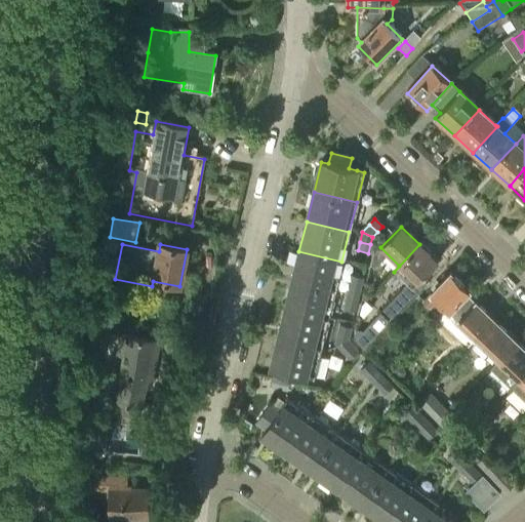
[(438,263),(419,244),(394,272),(408,285),(412,289),(418,283),(438,263)]
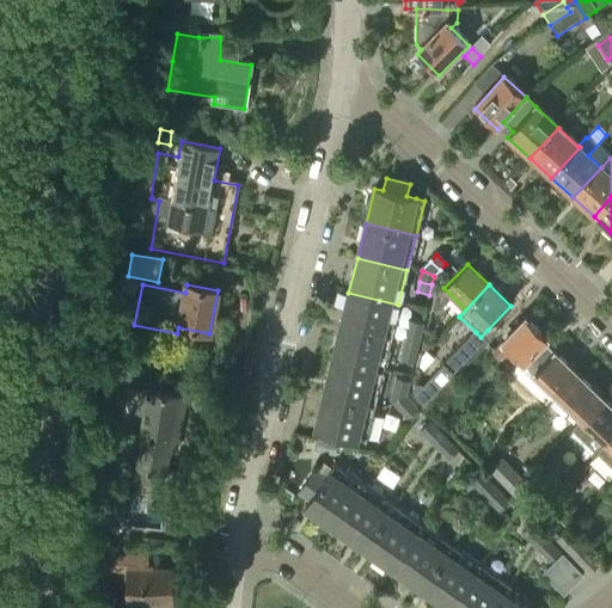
[(398,305),(348,293),(340,326),(381,337),(390,339),(398,305)]
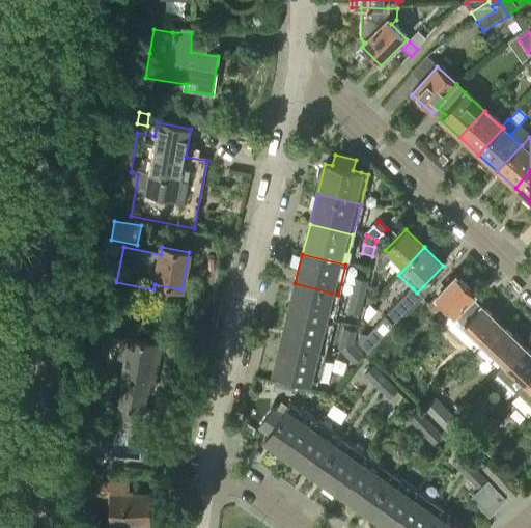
[(443,306),(454,317),(472,298),(475,296),(455,277),(426,308),(434,315),(443,306)]
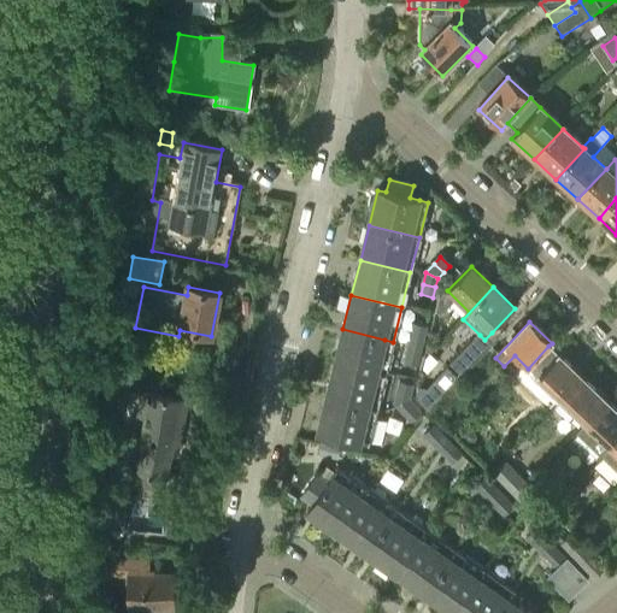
[(411,335),(423,339),(425,328),(412,325),(411,335)]
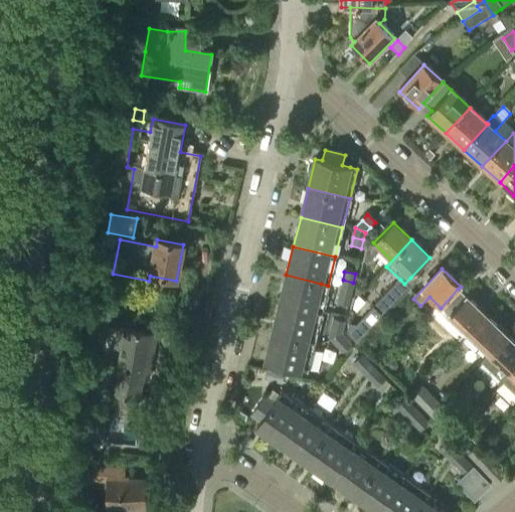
[(330,286),(328,286),(321,284),(286,275),(279,304),(314,313),(323,315),(330,286)]
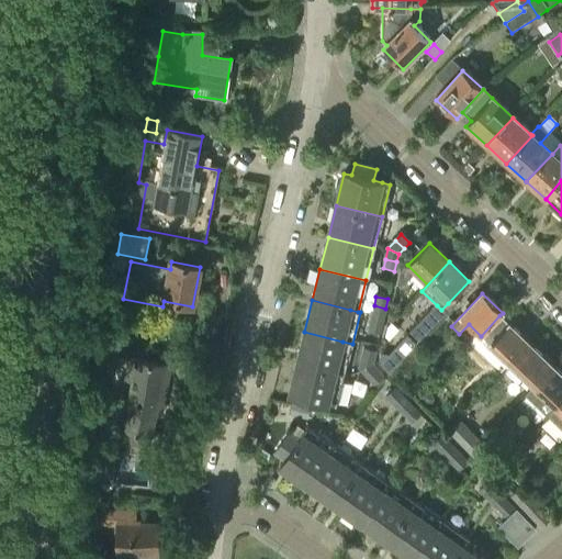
[(441,310),(437,305),(406,337),(417,348),(453,310),(448,303),(441,310)]
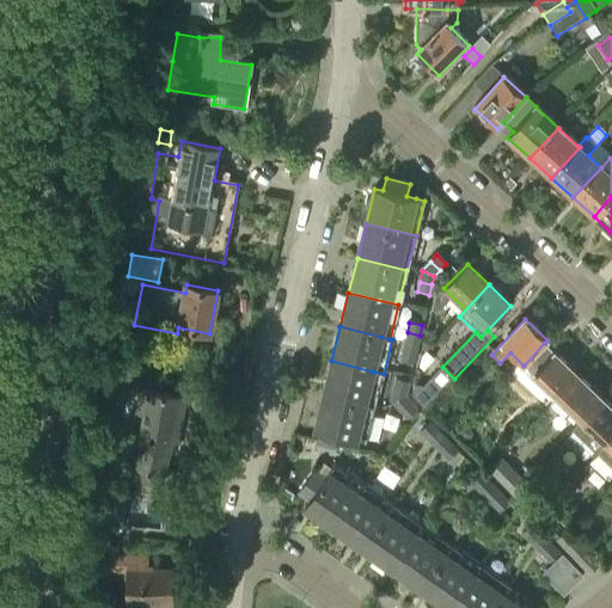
[(405,343),(417,345),(420,336),(408,332),(405,343)]
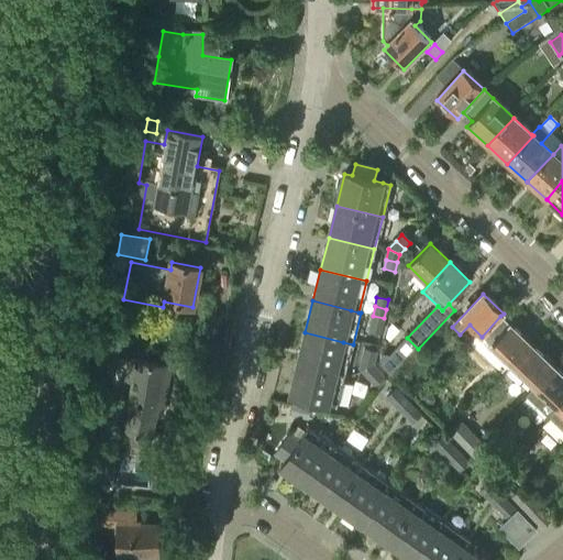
[(373,316),(371,325),(382,327),(384,318),(373,316)]
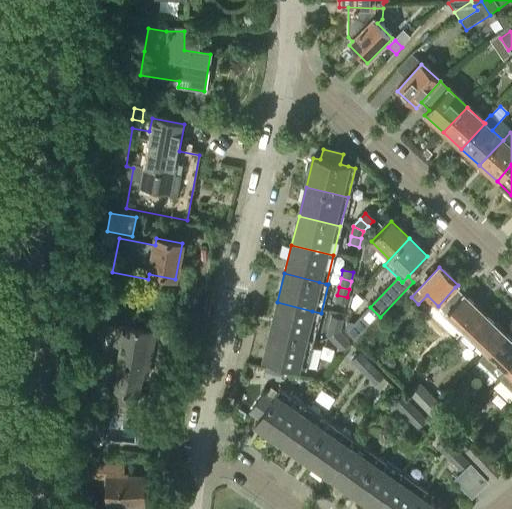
[(460,339),(466,333),(484,315),(463,295),(455,287),(438,306),(421,323),(427,329),(435,320),(437,322),(438,322),(456,340),(459,338),(460,339)]
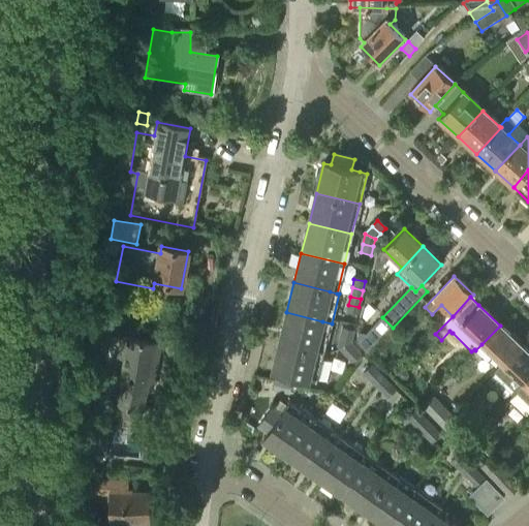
[(358,316),(359,307),(348,305),(346,313),(358,316)]
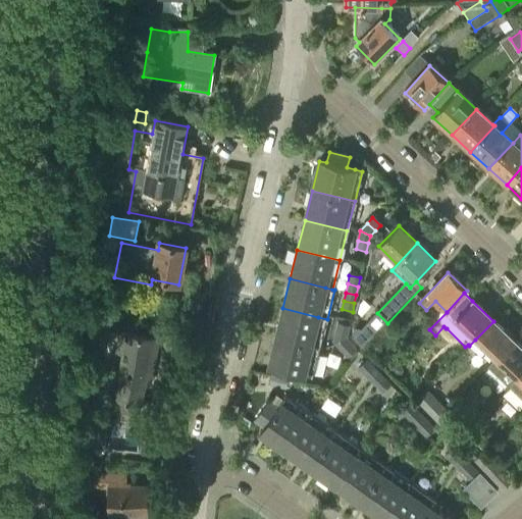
[(363,303),(359,307),(357,315),(361,319),(370,309),(363,303)]
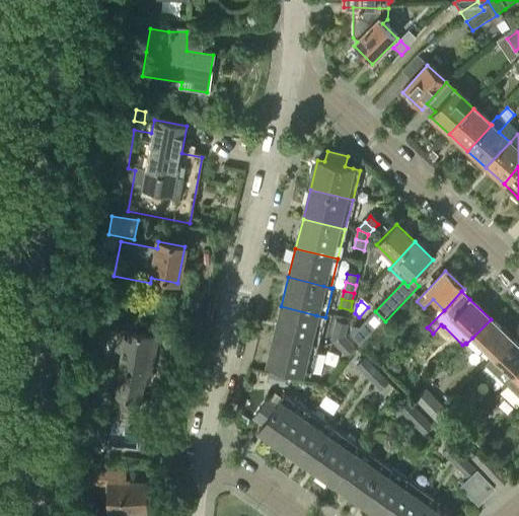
[(281,306),(274,336),(309,344),(316,315),(281,306)]
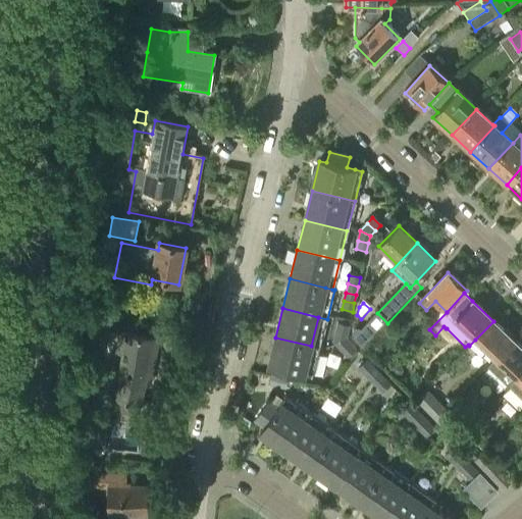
[(493,321),(475,340),(469,346),(480,358),(487,351),(496,358),(513,341),(493,321)]
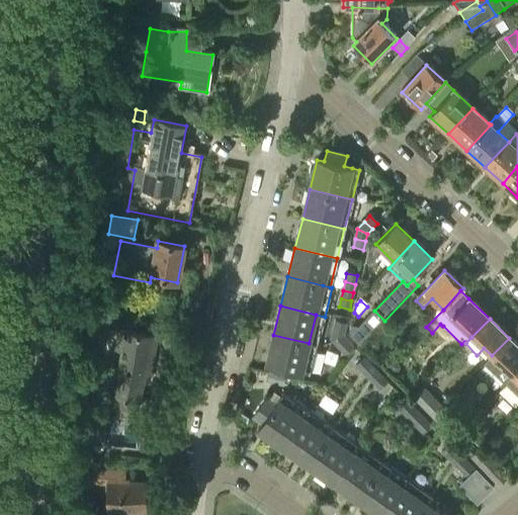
[(333,330),(344,333),(346,325),(335,322),(333,330)]
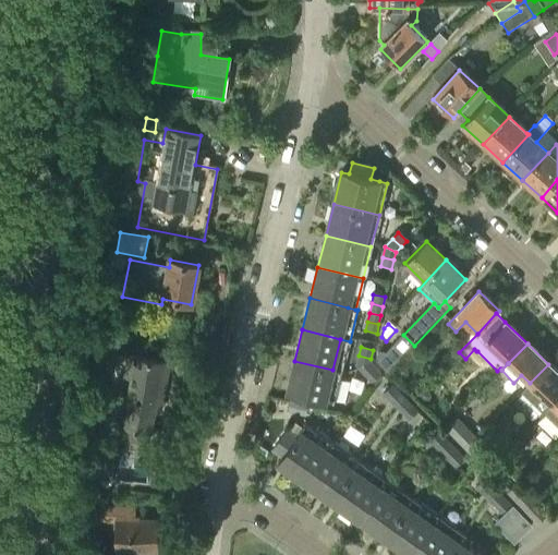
[(376,362),(387,373),(402,357),(396,350),(390,354),(378,351),(376,362)]
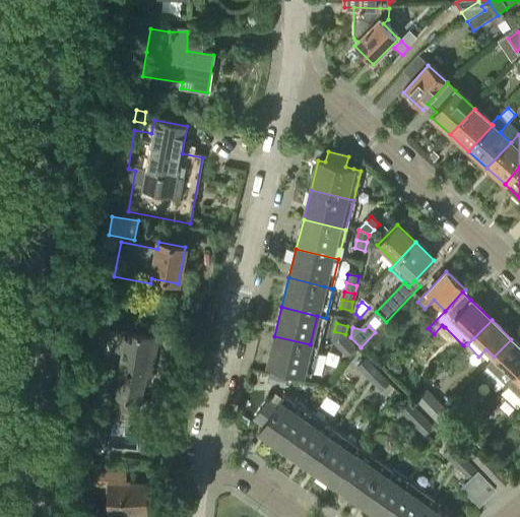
[(151,378),(154,359),(158,339),(118,331),(114,353),(122,356),(113,398),(140,403),(145,377),(151,378)]
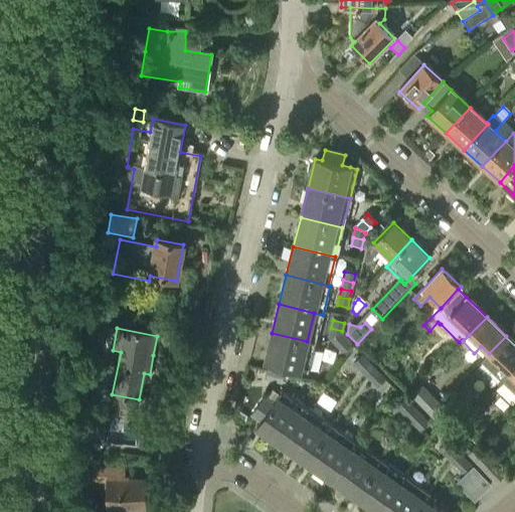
[(331,328),(329,340),(341,336),(342,331),(331,328)]
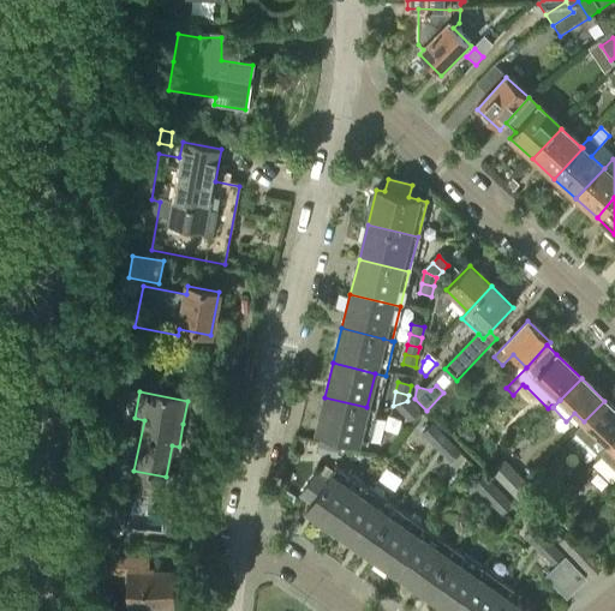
[(377,411),(366,407),(324,397),(316,432),(368,445),(377,411)]
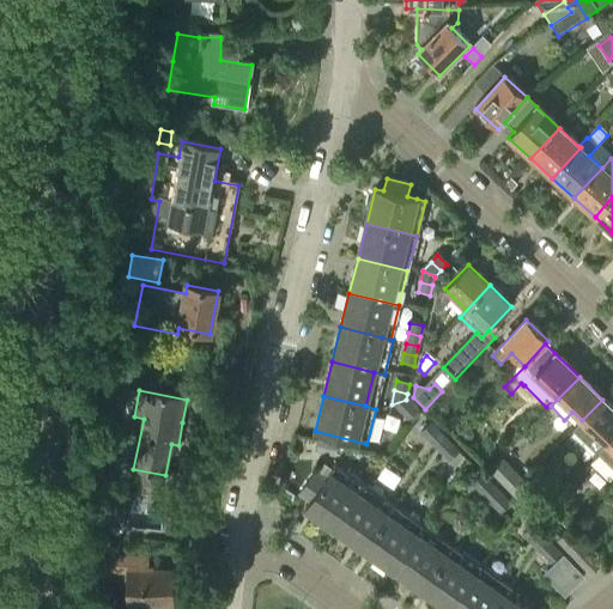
[(392,405),(401,414),(411,405),(406,400),(392,405)]
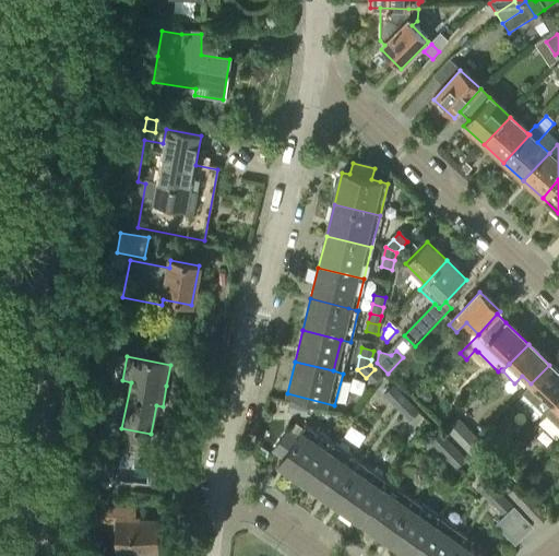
[(521,393),(544,415),(552,405),(551,404),(558,397),(558,373),(549,365),(531,383),(521,393)]
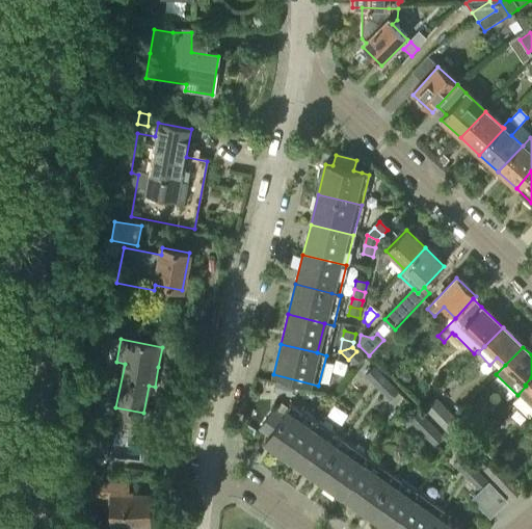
[(363,358),(356,351),(348,360),(353,366),(363,358)]
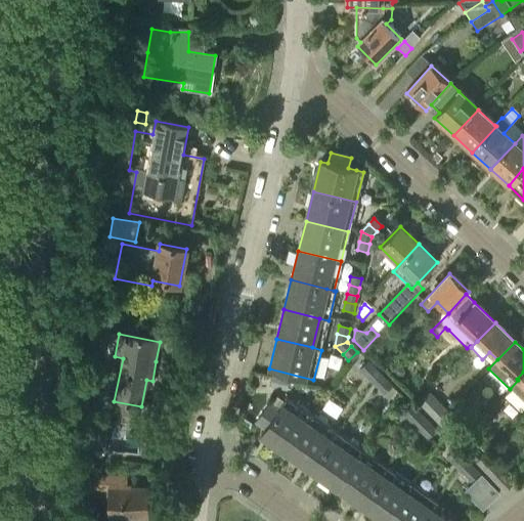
[(365,378),(374,370),(367,363),(359,372),(365,378)]
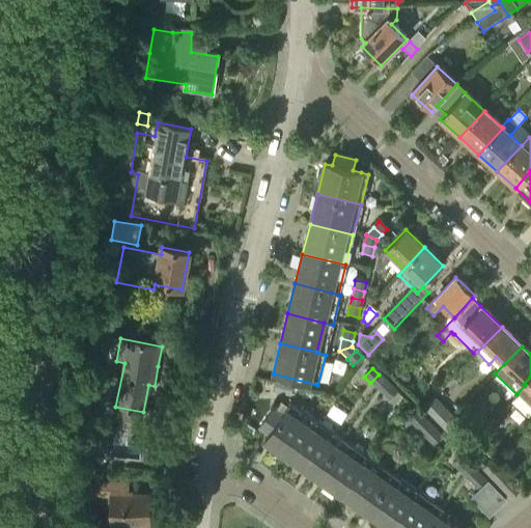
[(403,384),(409,382),(411,377),(409,372),(404,369),(399,371),(397,377),(398,381),(403,384)]
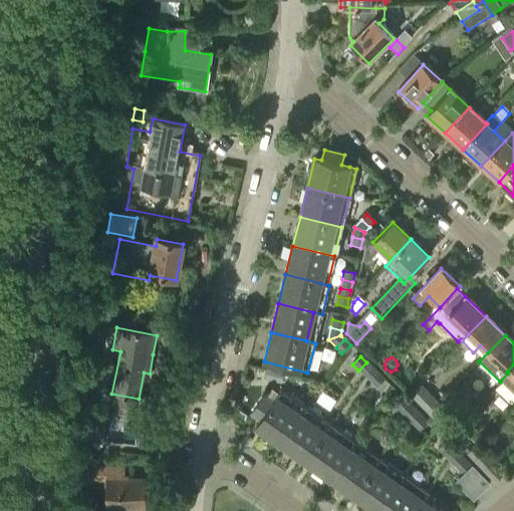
[(364,376),(372,368),(366,362),(358,370),(364,376)]
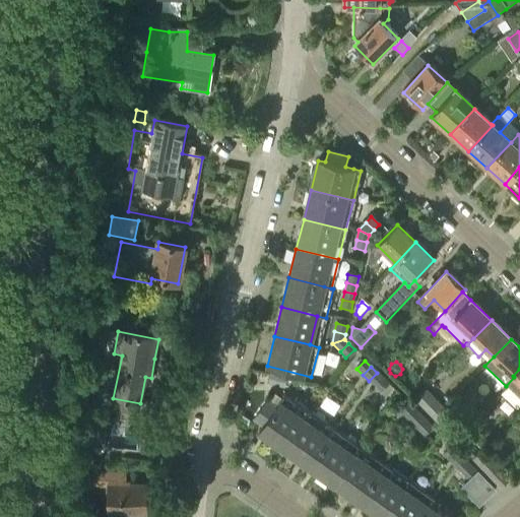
[(514,377),(506,386),(519,399),(519,369),(513,376),(514,377)]
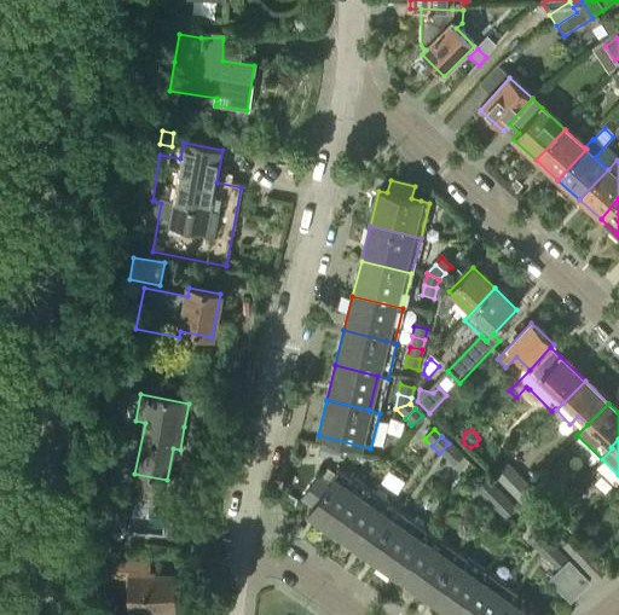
[(507,465),(522,447),(518,442),(501,459),(507,465)]
